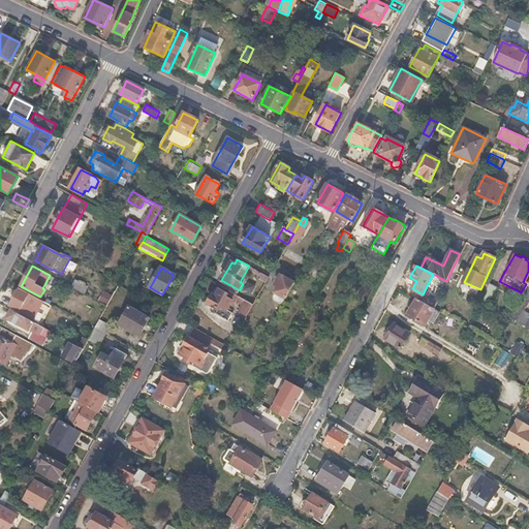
[(280,275),(281,275),(276,285),(279,287),(275,292),(276,293),(274,299),(274,301),(279,304),(282,303),(285,297),(286,298),(299,277),(284,269),(280,275)]
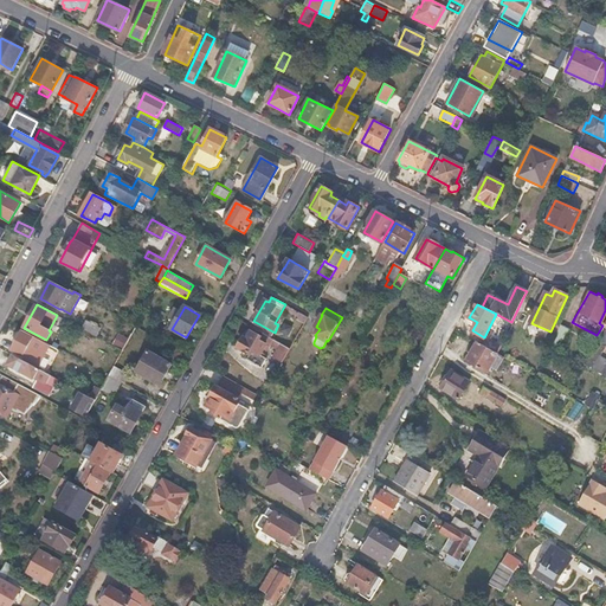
[(496,314),(492,321),(509,329),(511,322),(496,314)]
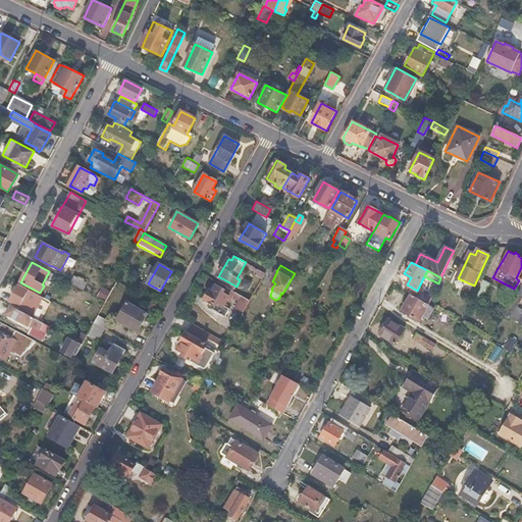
[(54,274),(52,278),(61,283),(63,279),(54,274)]
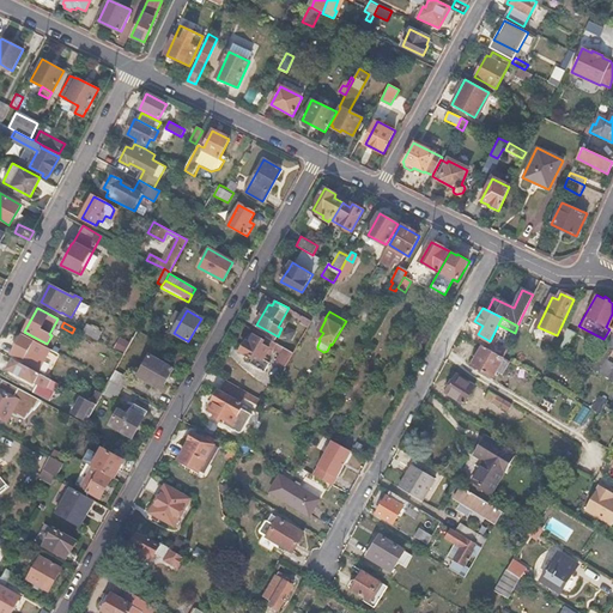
[(102,333),(87,325),(83,333),(98,341),(102,333)]
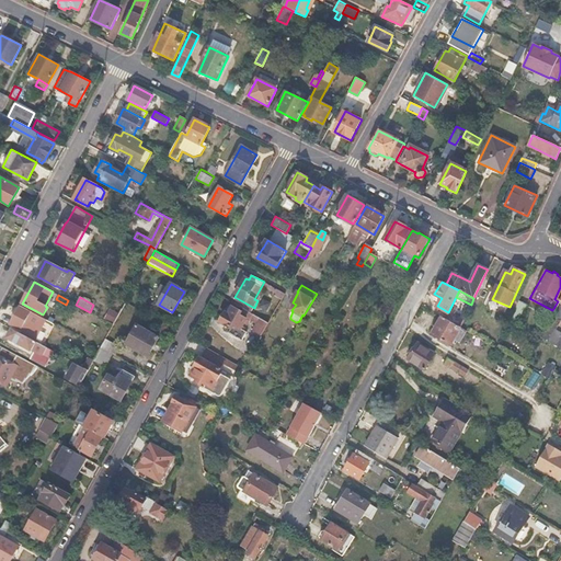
[(526,304),(518,299),(513,313),(521,317),(526,304)]
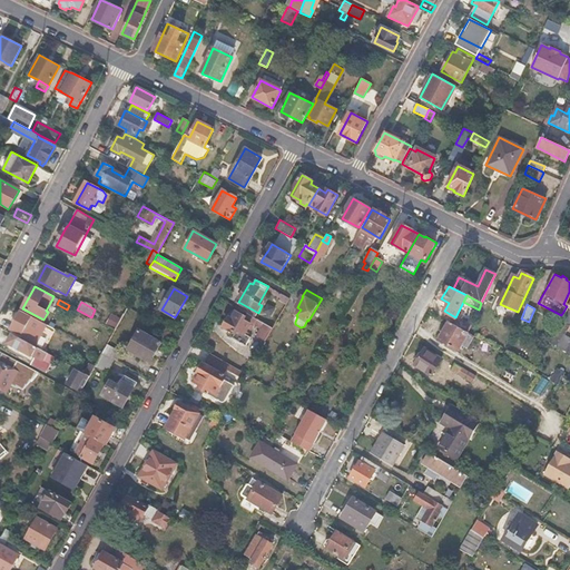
[(20,311),(10,328),(22,335),(20,338),(35,346),(47,325),(20,311)]
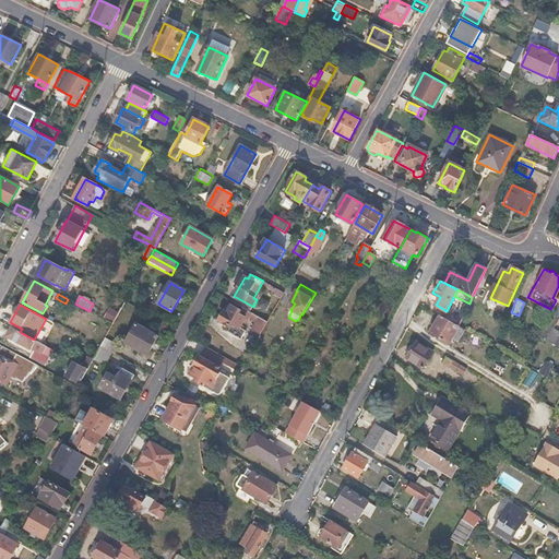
[(121,308),(115,305),(111,311),(117,316),(121,308)]
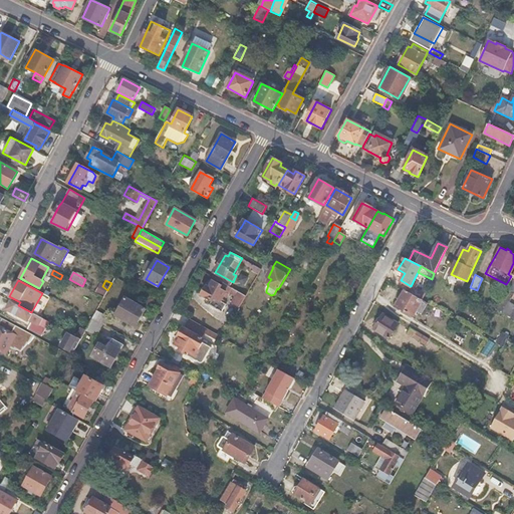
[(209,288),(207,287),(202,295),(212,301),(209,305),(218,310),(221,303),(221,302),(226,292),(229,294),(230,293),(236,296),(233,303),(240,307),(246,296),(223,284),(221,287),(213,282),(209,288)]
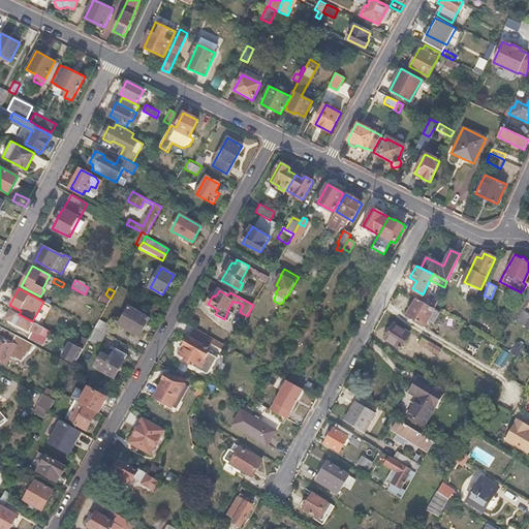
[(438,300),(427,293),(423,301),(434,308),(438,300)]
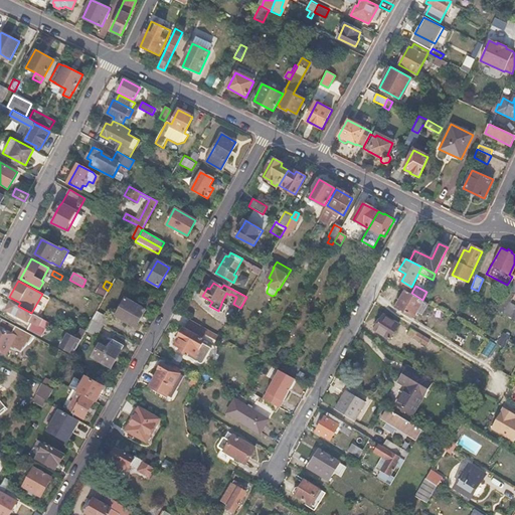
[(108,291),(103,287),(98,295),(104,298),(108,291)]
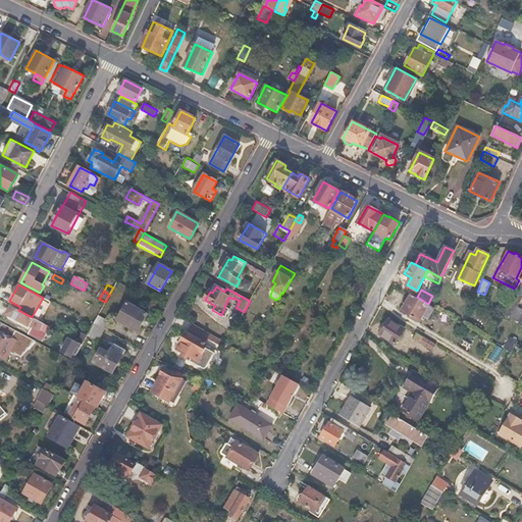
[(417,297),(411,294),(403,310),(419,320),(422,315),(427,318),(433,308),(428,305),(428,304),(417,297)]
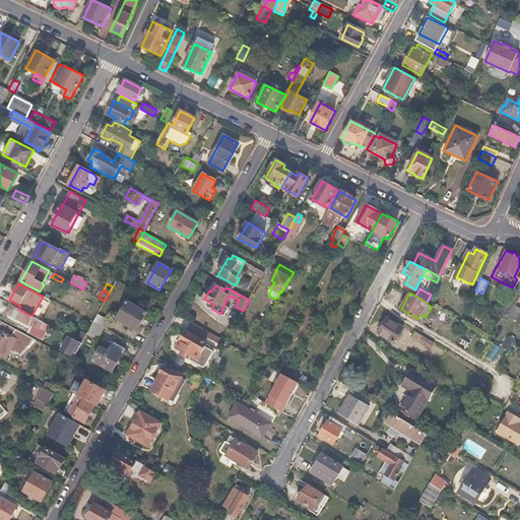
[(146,314),(127,302),(117,319),(137,330),(146,314)]
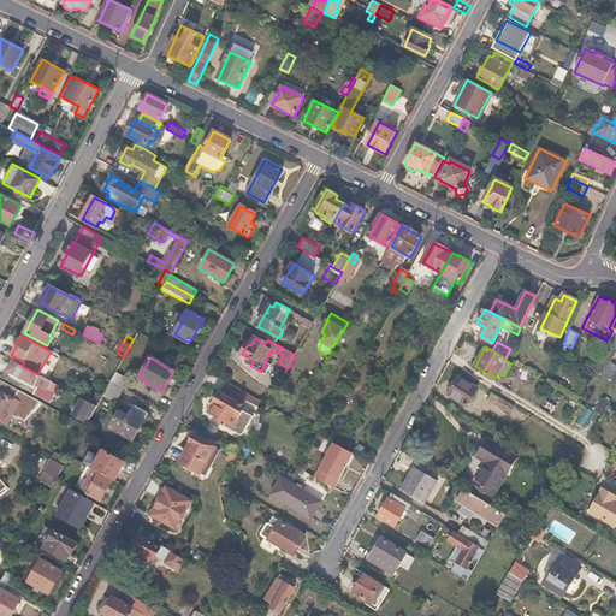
[(615,365),(602,357),(594,369),(615,381),(615,365)]
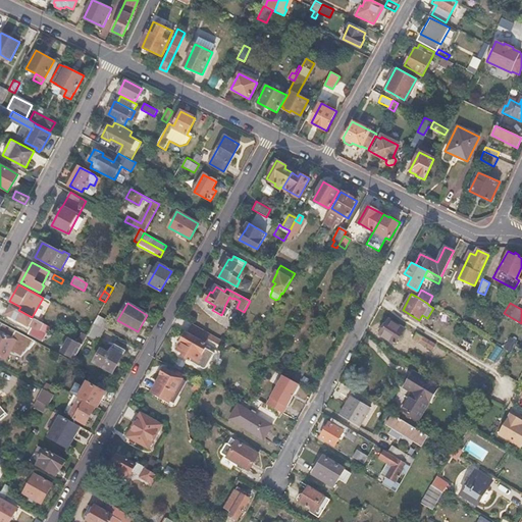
[(11,306),(5,317),(23,327),(22,330),(34,336),(36,331),(43,335),(47,327),(48,326),(32,317),(18,310),(11,306)]
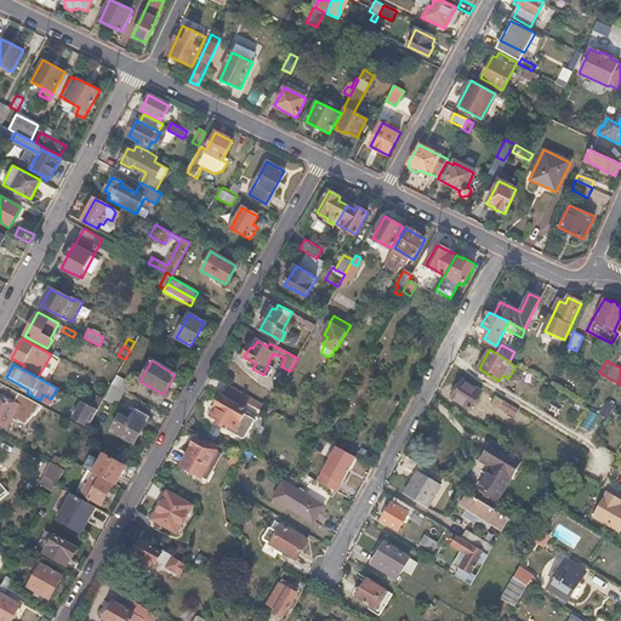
[(534,375),(525,370),(520,377),(529,382),(534,375)]
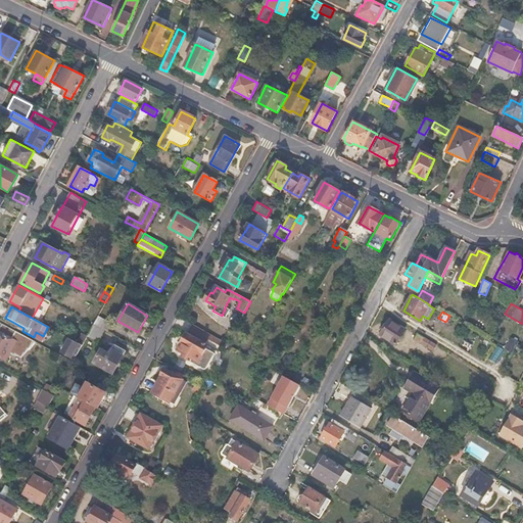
[(106,324),(97,319),(94,324),(103,329),(106,324)]
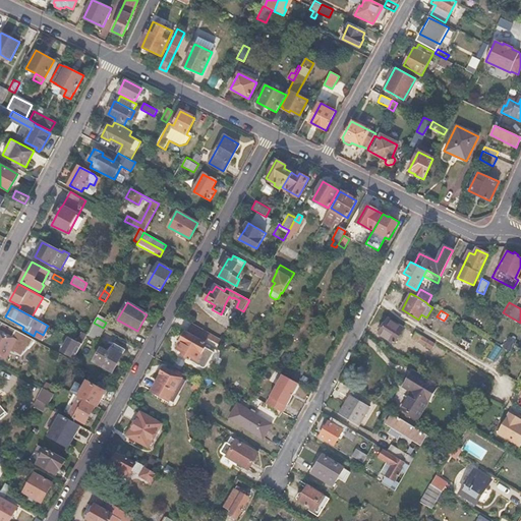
[(381,326),(383,327),(380,333),(395,342),(404,328),(388,319),(387,321),(385,320),(381,326)]
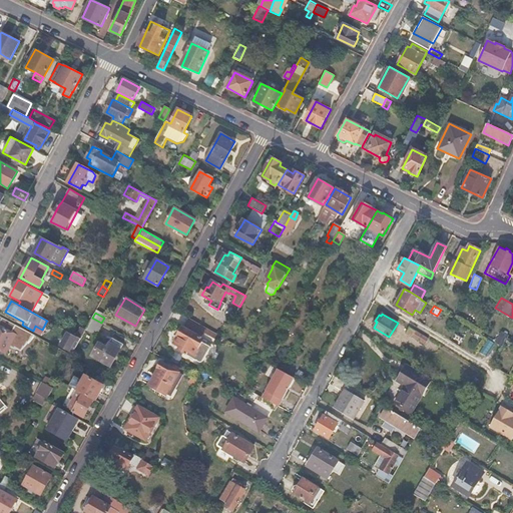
[(0,350),(7,354),(18,334),(45,348),(48,342),(0,316),(0,350)]
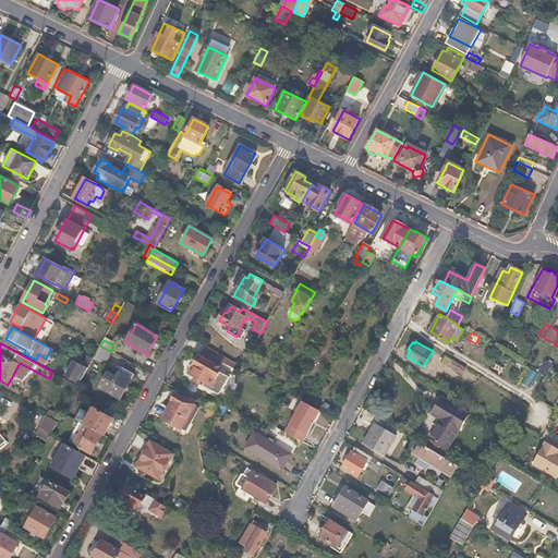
[(100,346),(99,347),(93,359),(102,364),(110,351),(100,346)]
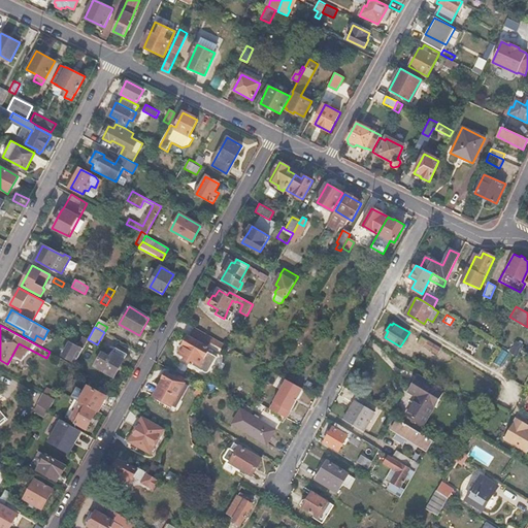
[(192,339),(189,337),(179,354),(187,358),(185,361),(192,365),(194,362),(201,366),(210,350),(208,349),(211,343),(222,350),(225,345),(197,329),(192,339)]
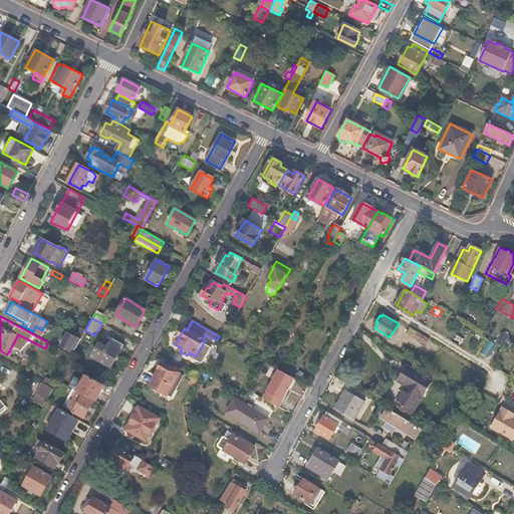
[(52,326),(46,322),(42,330),(40,334),(46,338),(52,326)]
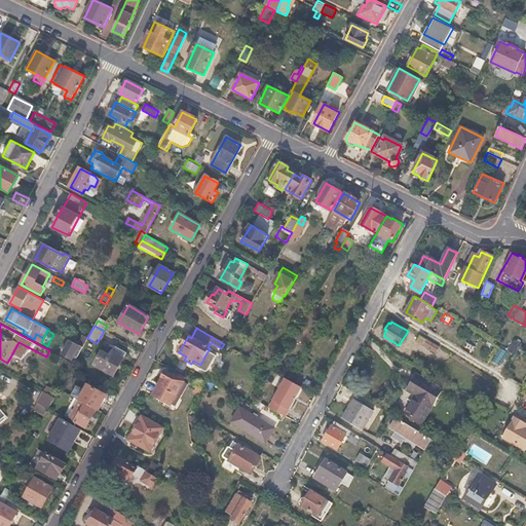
[(417,334),(414,340),(424,346),(434,351),(437,346),(428,340),(417,334)]
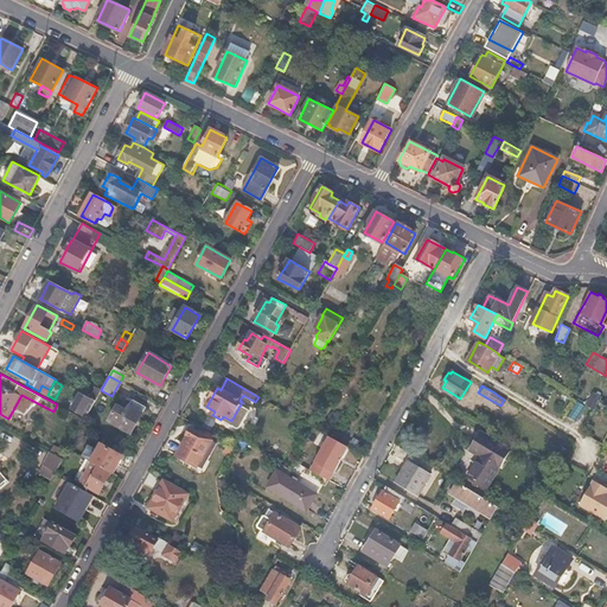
[(87,398),(75,391),(69,404),(80,410),(77,415),(84,419),(95,401),(88,396),(87,398)]
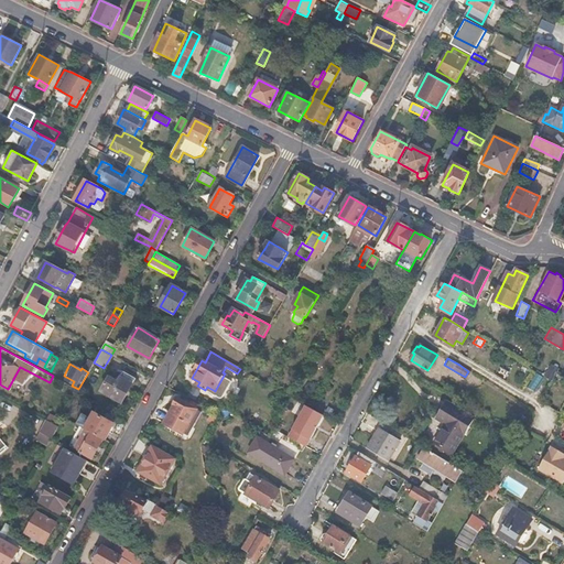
[(110,378),(109,378),(101,392),(122,403),(136,379),(122,372),(117,382),(114,381),(117,377),(112,375),(110,378)]
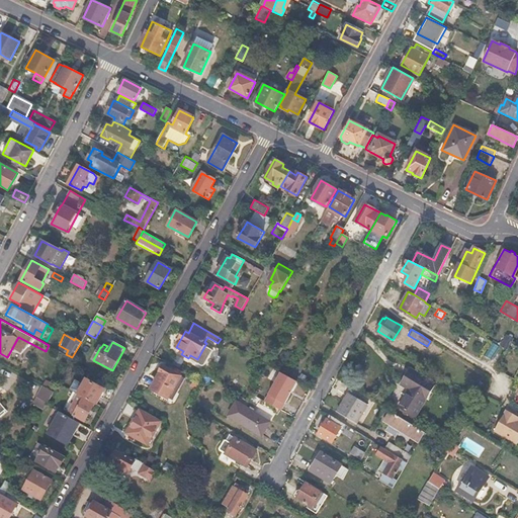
[(91,364),(87,371),(105,382),(109,375),(91,364)]
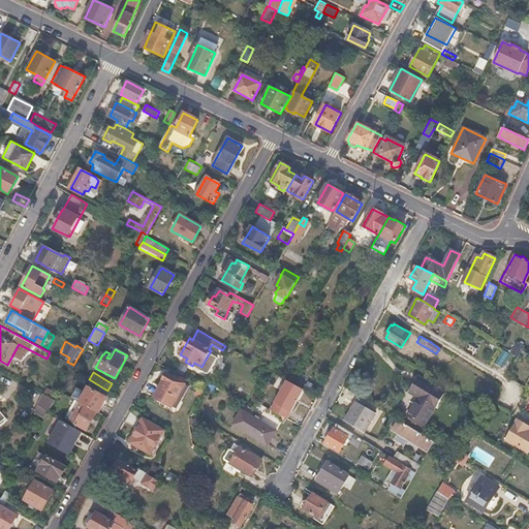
[(163,379),(164,380),(155,397),(173,406),(186,384),(166,373),(163,379)]
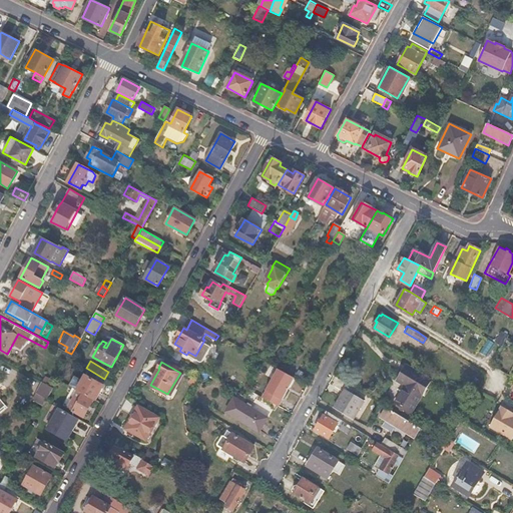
[(407,365),(398,380),(406,385),(405,386),(421,396),(430,380),(407,365)]
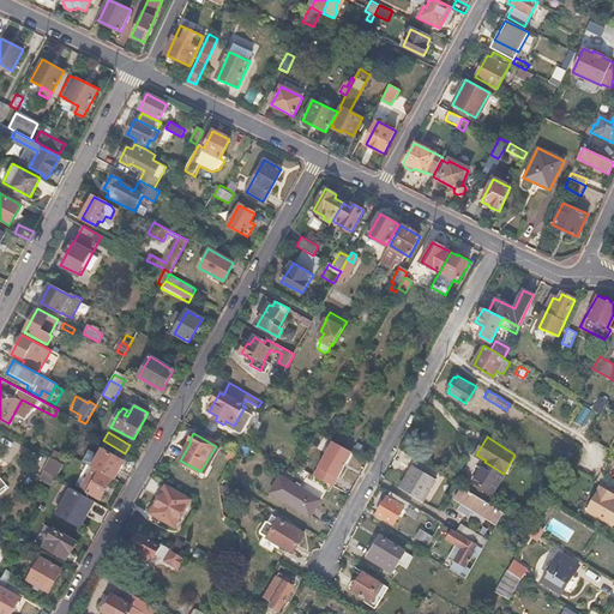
[(355,451),(335,440),(314,474),(336,486),(355,451)]
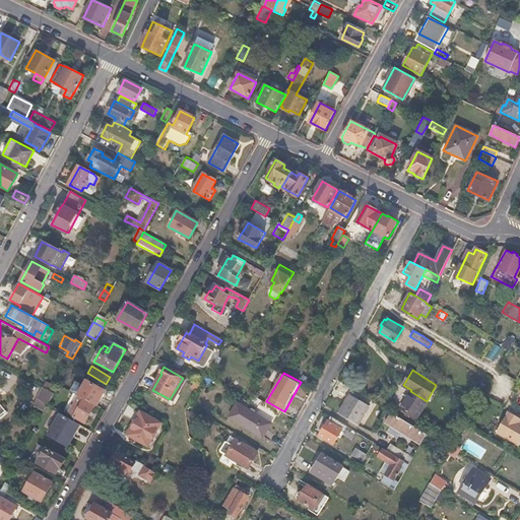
[(105,391),(86,380),(78,395),(79,396),(95,405),(96,405),(105,391)]
